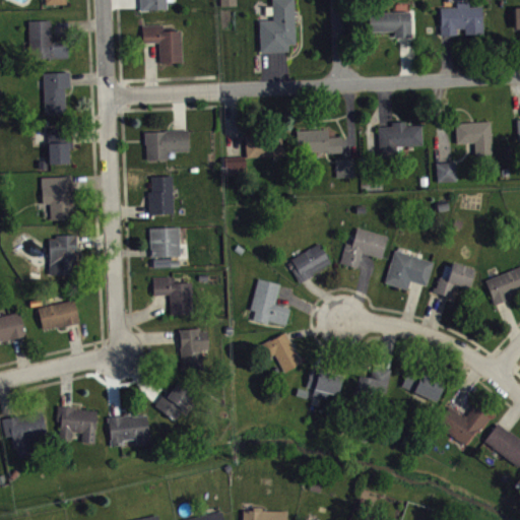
[(69,0),(48,0),(49,8),(70,8),(69,0)]
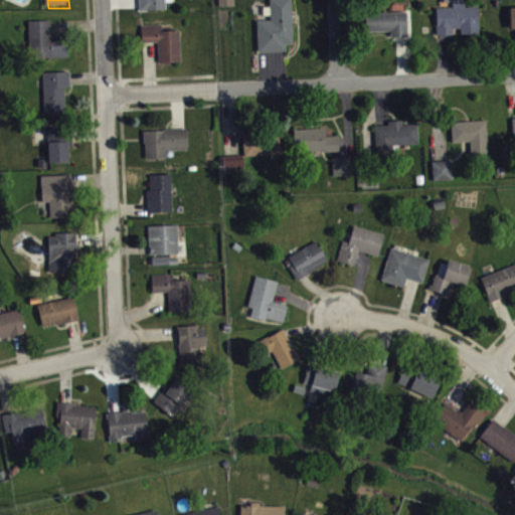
[(138,0),(139,8),(165,7),(165,0),(138,0)]
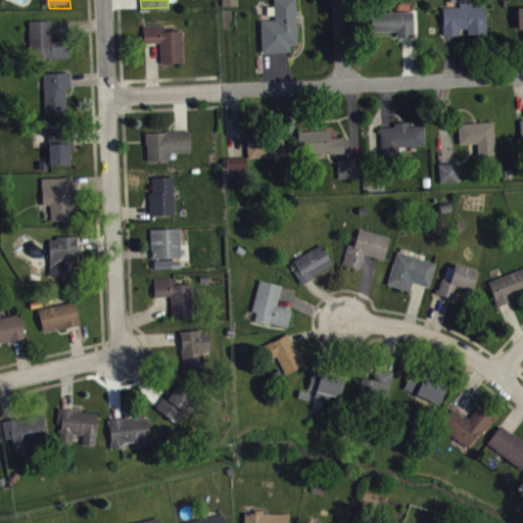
[(241,9),(240,0),(224,0),(225,10),(241,9)]
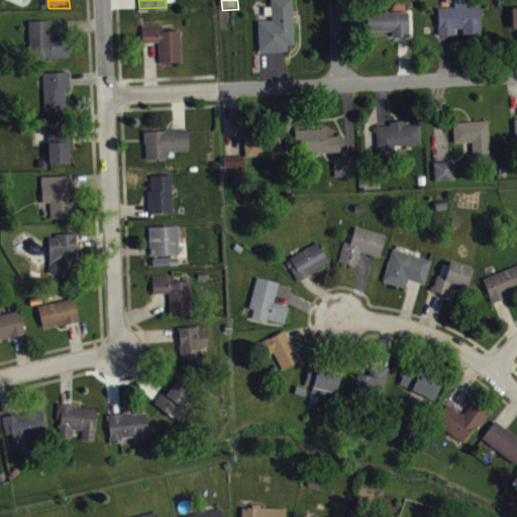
[(256,19),(257,50),(286,49),(286,42),(294,42),(291,0),(270,0),(271,18),(256,19)]
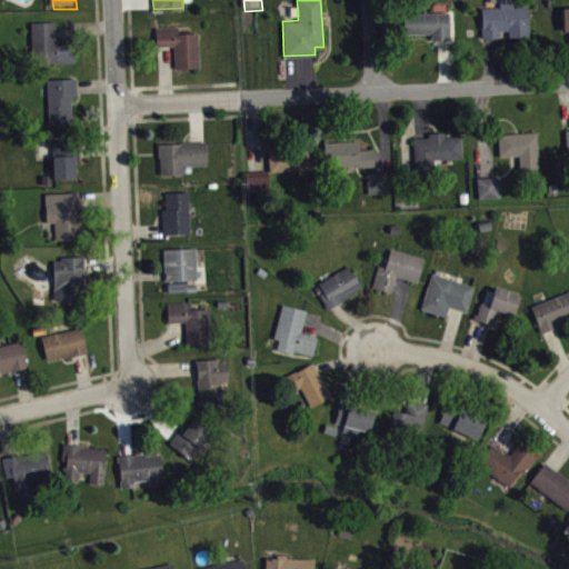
[(481,7),(481,37),(499,36),(499,29),(508,29),(508,36),(529,36),(528,18),(527,18),(527,6),(513,6),(513,0),(499,1),(499,7),(481,7)]
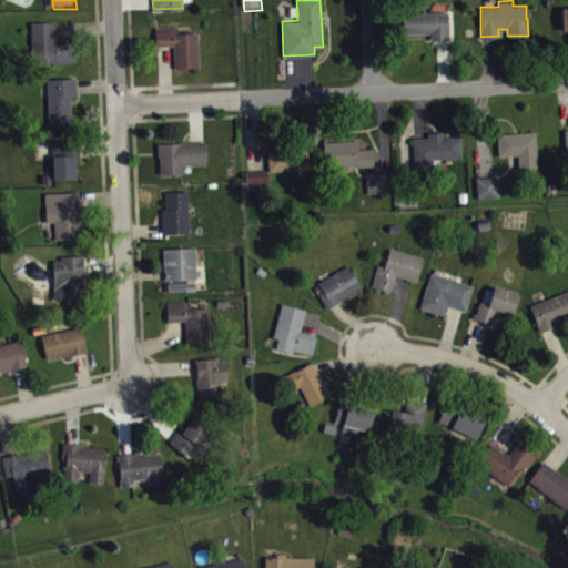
[(403,32),(430,32),(430,39),(448,38),(447,10),(402,12),(403,32)]
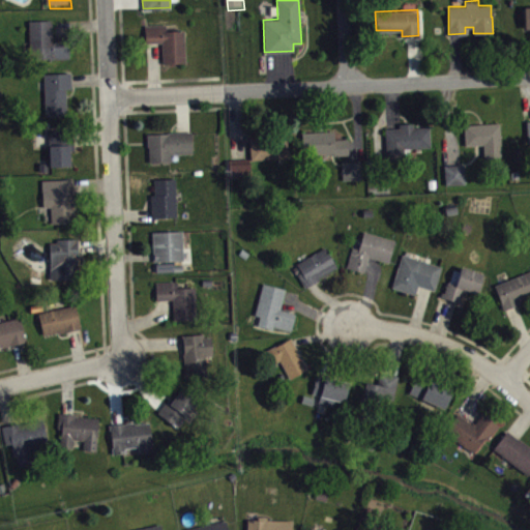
[(27,20),(29,57),(69,57),(68,39),(53,39),(52,19),(27,20)]
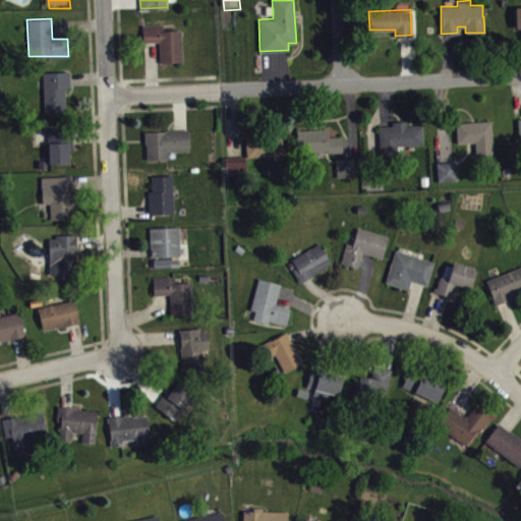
[(141,23),(143,42),(158,41),(160,61),(182,60),(180,29),(173,29),(173,22),(141,23)]
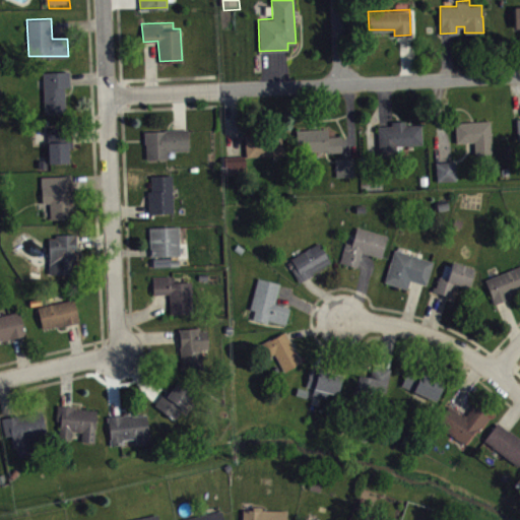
[(42,71),(68,70),(69,85),(64,86),(66,112),(43,113),(42,71)]
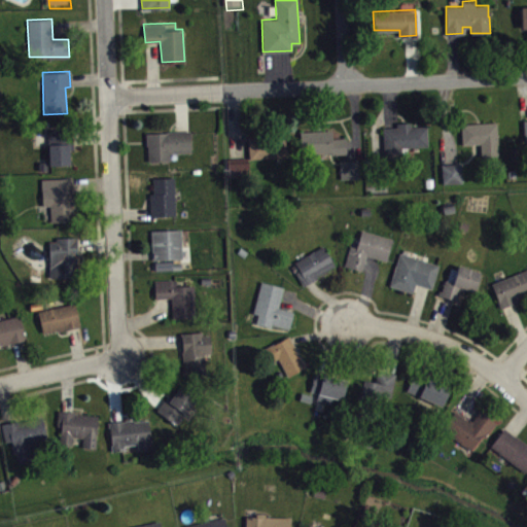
[(382,127),(396,126),(396,121),(411,120),(411,126),(426,125),(428,145),(401,146),(401,157),(384,159),(382,127)]
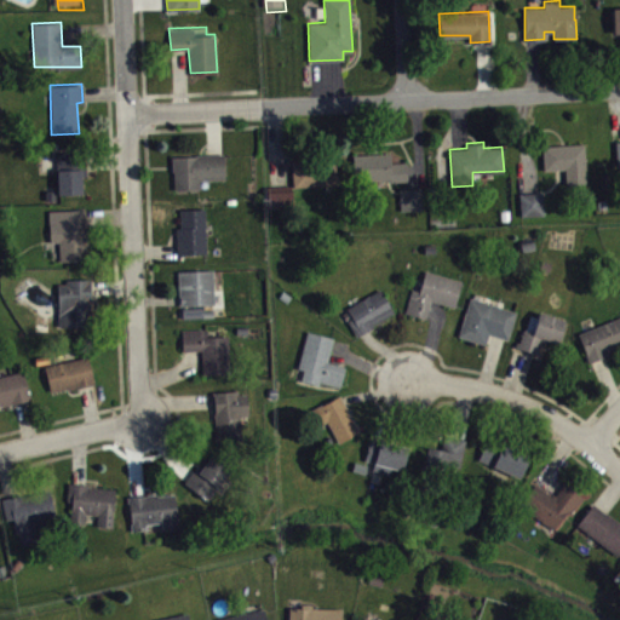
[(543,167),(564,167),(566,184),(586,184),(584,142),(564,143),(564,142),(541,142),(543,167)]
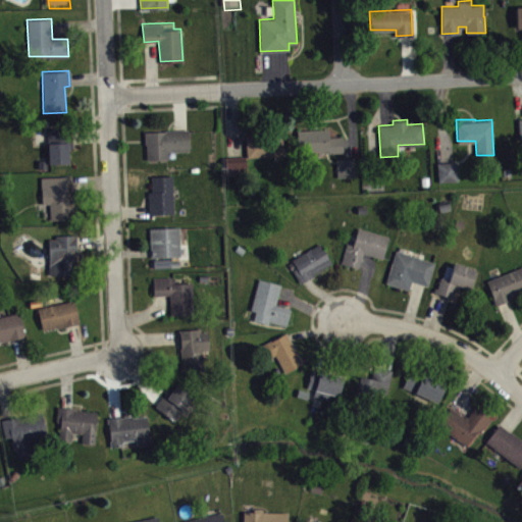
[(50,120),(50,125),(48,125),(49,161),(38,161),(39,170),(51,170),(50,162),(68,161),(68,147),(72,147),(71,120),(50,120)]
